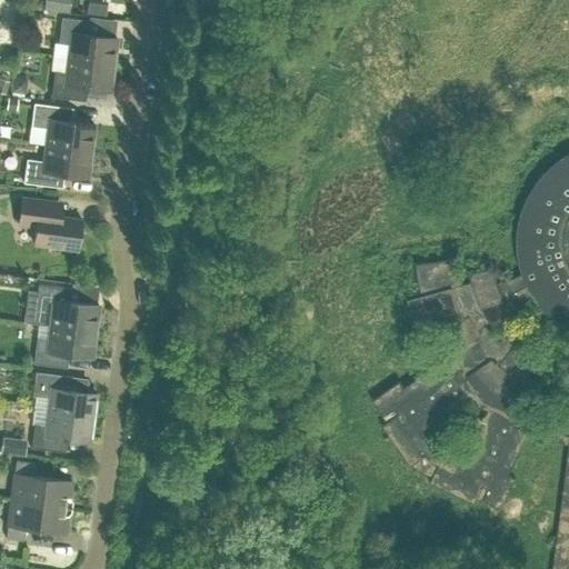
[(68,58),(112,63),(116,37),(92,35),(95,21),(61,17),(58,42),(69,43),(68,58)]
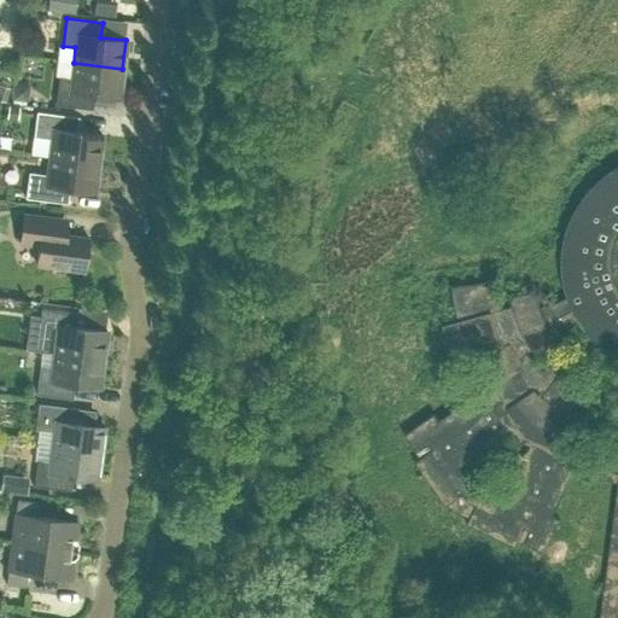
[(133,40),(135,24),(110,21),(108,36),(133,40)]
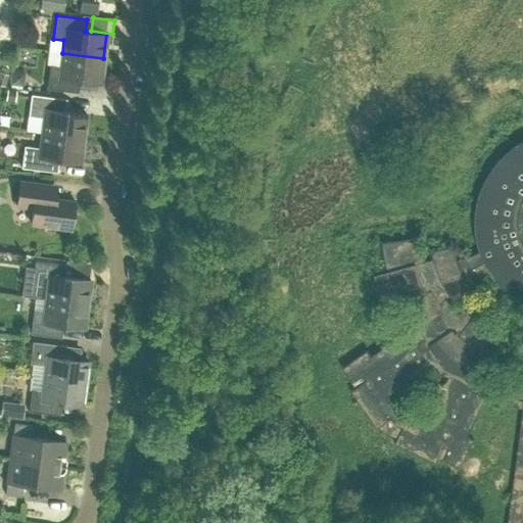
[(103,58),(62,53),(60,65),(49,64),(46,88),(78,92),(79,80),(100,83),(103,58)]
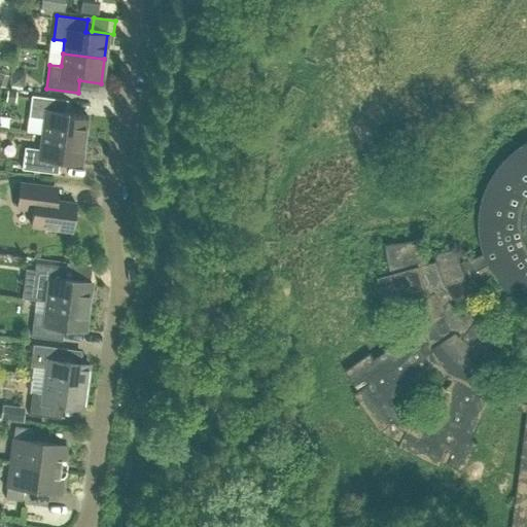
[(42,134),(83,139),(86,114),(65,111),(67,100),(31,95),(28,116),(30,116),(28,132),(42,134)]
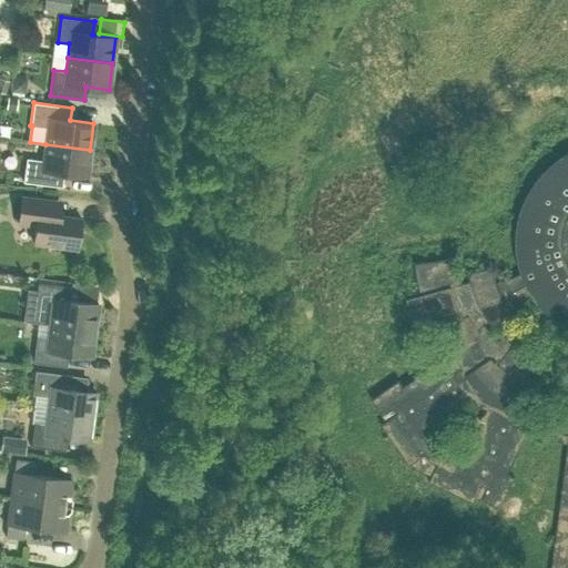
[(90,150),(46,144),(43,160),(26,158),(22,182),(61,186),(63,173),(87,176),(90,150)]
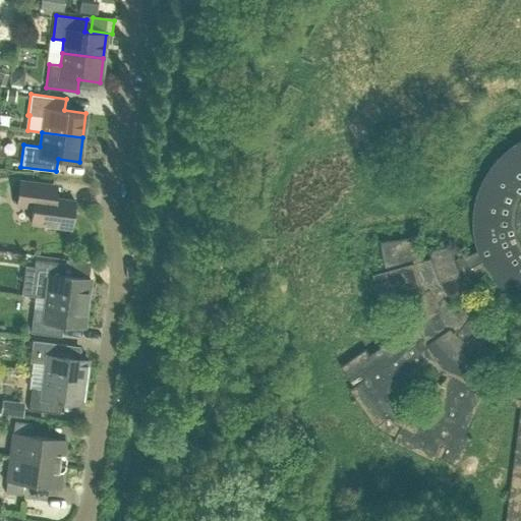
[(520,139),(516,142),(510,148),(504,153),(498,158),(494,164),(488,171),(484,177),(481,183),(478,190),(476,198),(475,208),(474,216),(474,224),(475,233),(476,241),(478,249),(483,261),(485,265),(490,272),(496,279),(501,285),(506,290),(513,295),(520,299),(520,139)]
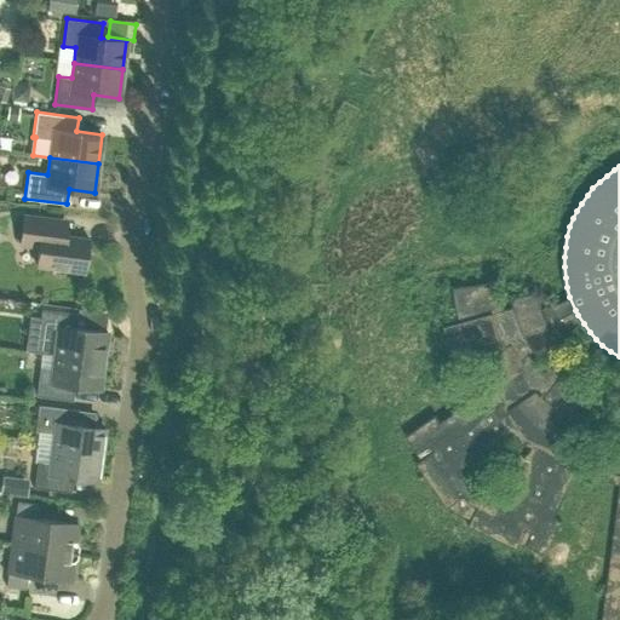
[(59,219),(23,214),(19,244),(39,246),(36,264),(84,271),(89,239),(57,235),(59,219)]
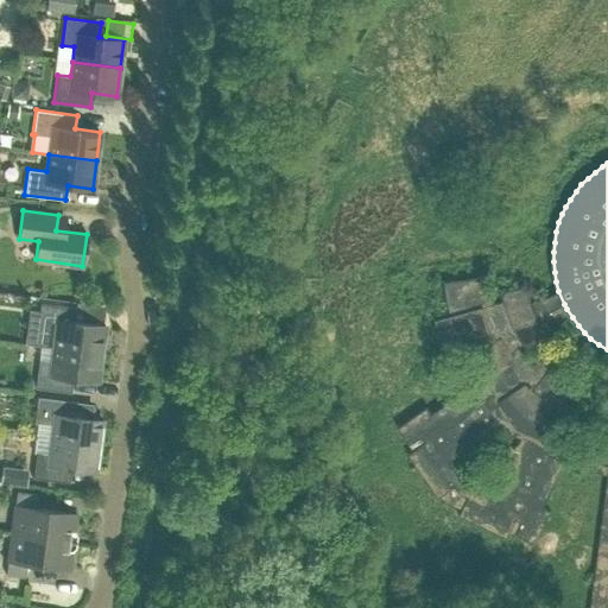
[(54,347),(101,353),(105,324),(80,321),(82,308),(40,302),(39,310),(29,309),(25,343),(54,347)]
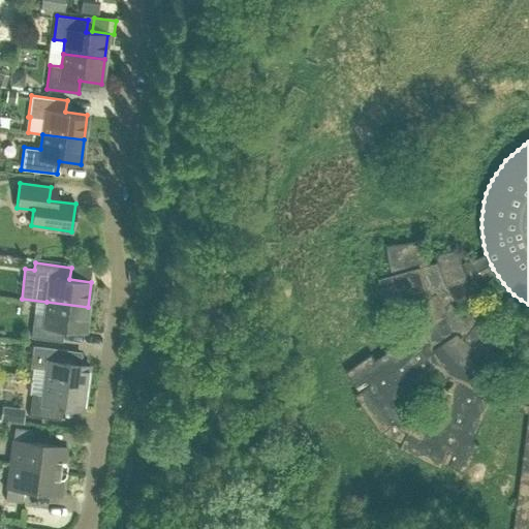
[(85,332),(88,307),(47,302),(44,314),(33,313),(30,337),(61,341),(63,329),(85,332)]
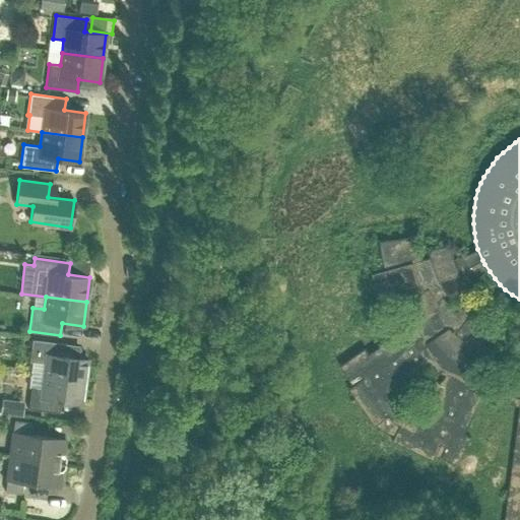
[(456,376),(428,441),(408,414),(397,409),(385,392),(399,382),(404,370),(413,364),(423,343),(454,321),(457,314),(449,304),(421,323),(410,347),(402,343),(365,371),(360,382),(392,429),(442,450),(461,436),(481,391),(476,384),(456,376)]
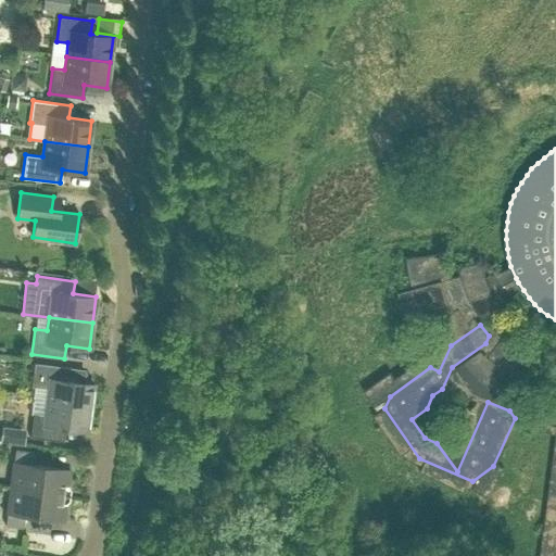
[(48,388),(47,402),(90,407),(93,383),(71,380),(73,368),(34,363),(32,386),(48,388)]
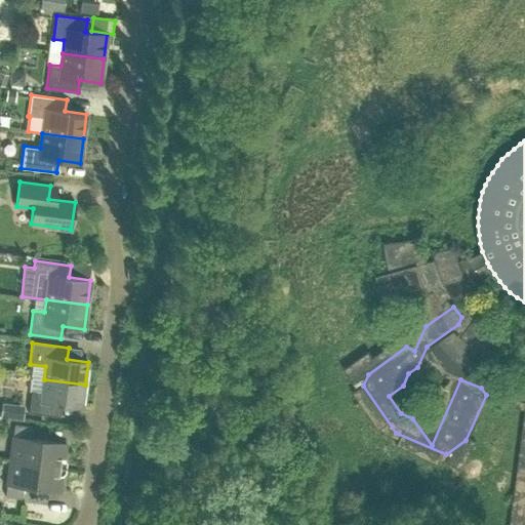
[(85,385),(44,379),(42,392),(31,391),(29,412),(59,416),(61,404),(82,407),(85,385)]
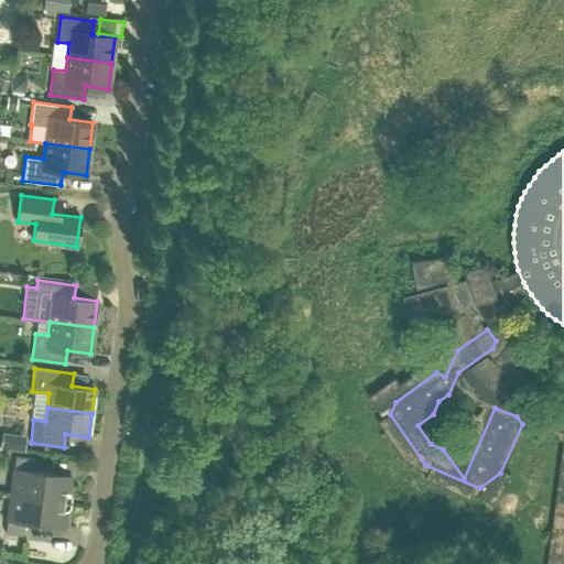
[(1,492),(71,501),(67,500),(71,476),(31,470),(32,457),(15,455),(10,494),(1,492)]
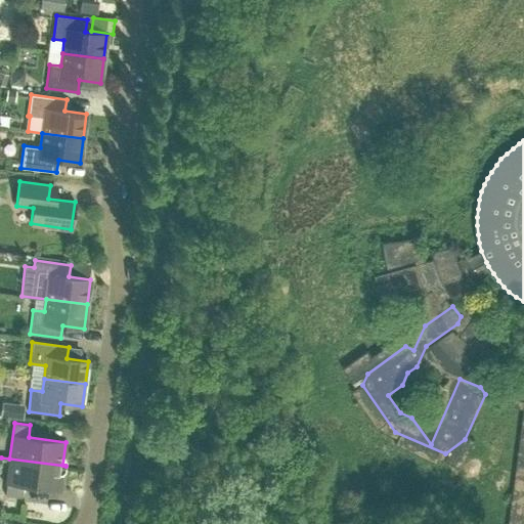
[(66,467),(66,466),(1,457),(1,459),(9,460),(5,495),(20,497),(23,485),(59,489),(61,467),(66,467)]
